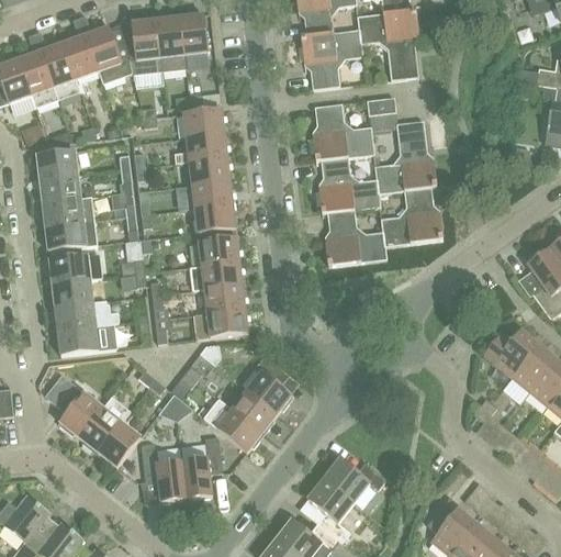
[(295,0),(296,11),(302,10),(305,35),(305,36),(333,33),(333,32),(331,10),(333,7),(356,4),(356,0),(295,0)]
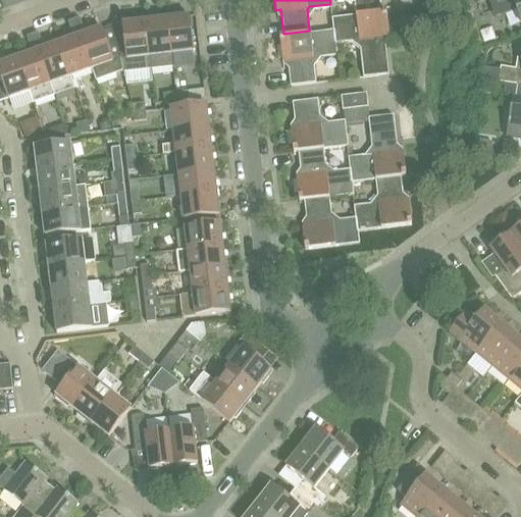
[(354,0),(355,12),(380,9),(379,0),(354,0)]
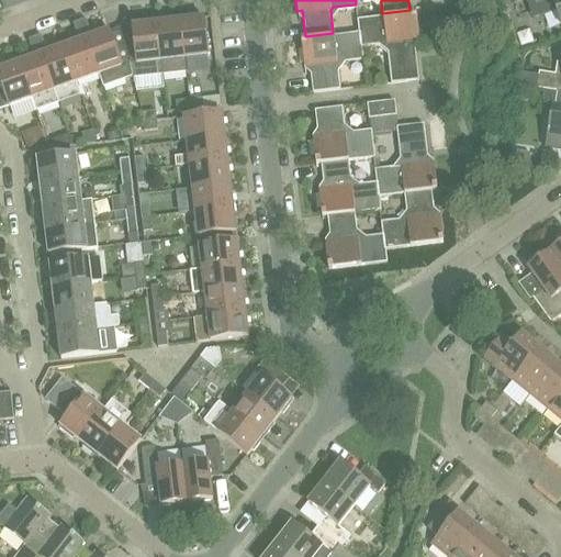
[(534,0),(534,1),(537,0),(552,0),(560,22),(560,21),(560,0),(534,0)]
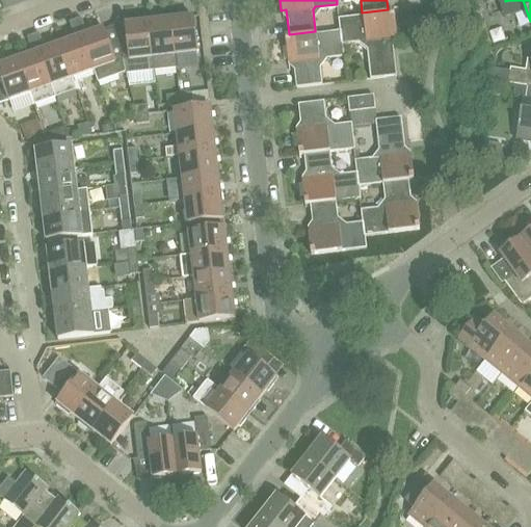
[(395,73),(392,48),(391,35),(396,34),(393,8),(388,9),(362,12),(337,16),(339,27),(341,41),(362,38),(365,42),(369,76),(395,73)]
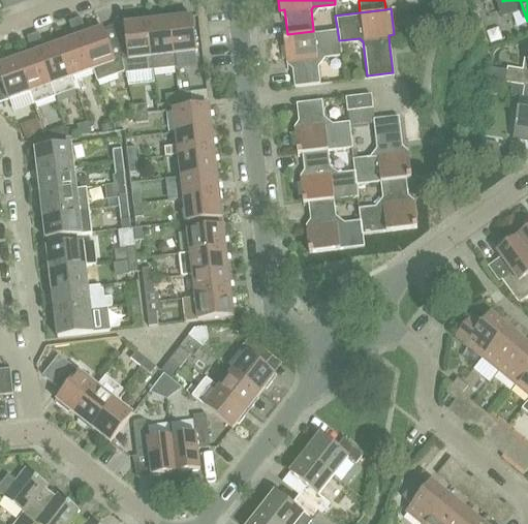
[(191,12),(168,16),(173,52),(195,49),(191,12)]
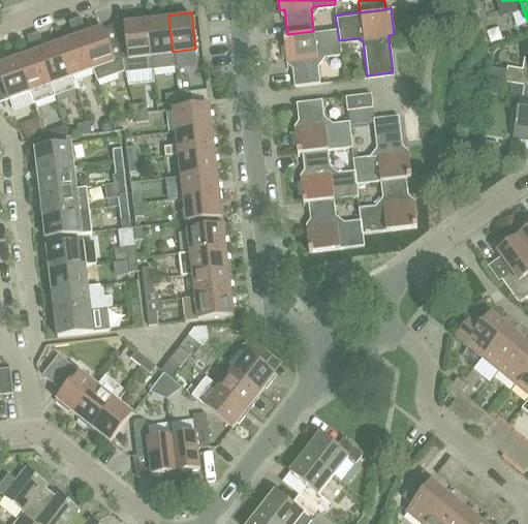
[(68,19),(70,27),(83,22),(80,14),(68,19)]
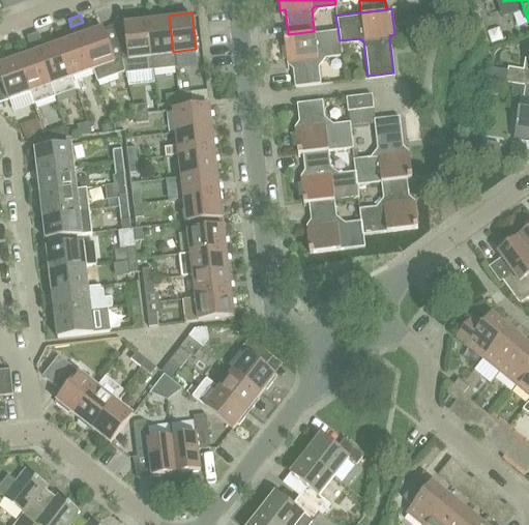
[(146,18),(150,54),(173,52),(169,16),(146,18)]
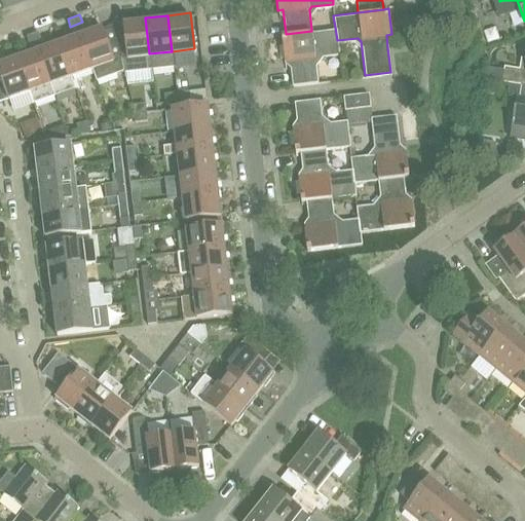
[(113,22),(121,57),(123,67),(151,64),(149,53),(145,17),(113,22)]
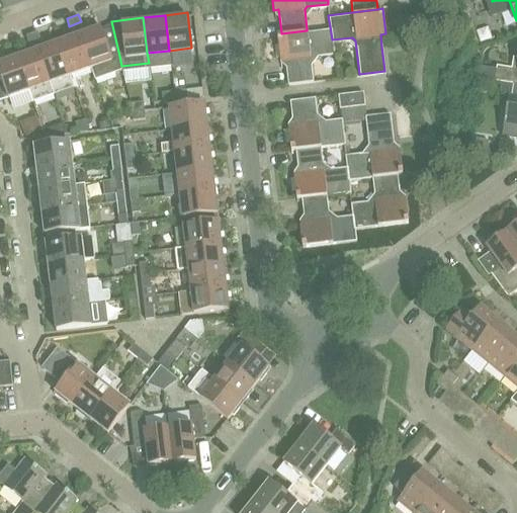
[(99,25),(99,24),(84,29),(81,21),(69,26),(72,34),(78,31),(90,65),(94,77),(121,67),(121,66),(119,56),(111,21),(99,25)]
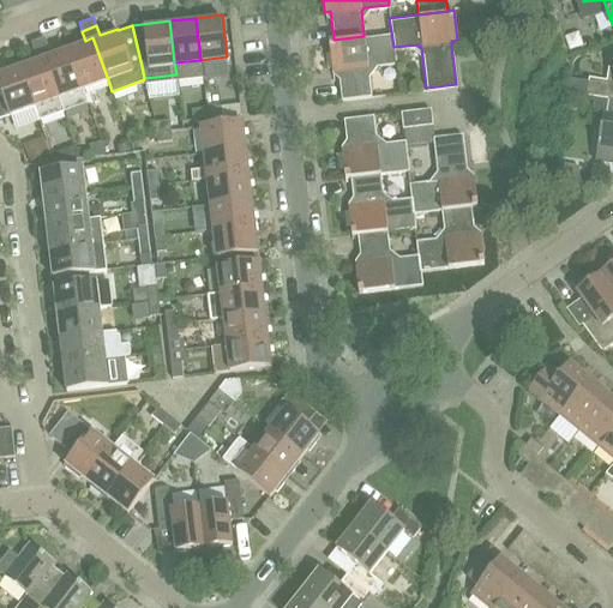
[(396,61),(394,47),(391,31),(364,35),(364,36),(334,40),(334,38),(328,40),(331,70),(337,68),(341,97),(371,94),(367,68),(371,65),(396,61)]
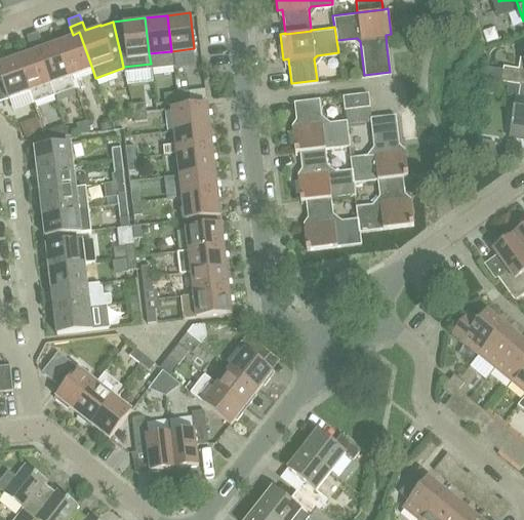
[(26,33),(29,41),(40,37),(38,29),(26,33)]
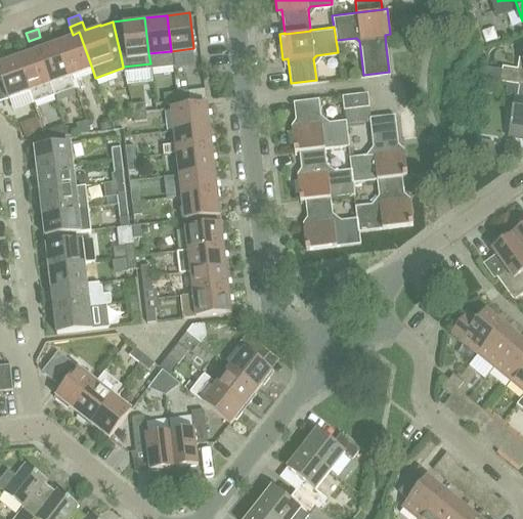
[(73,35),(58,40),(70,74),(91,66),(79,32),(73,35)]
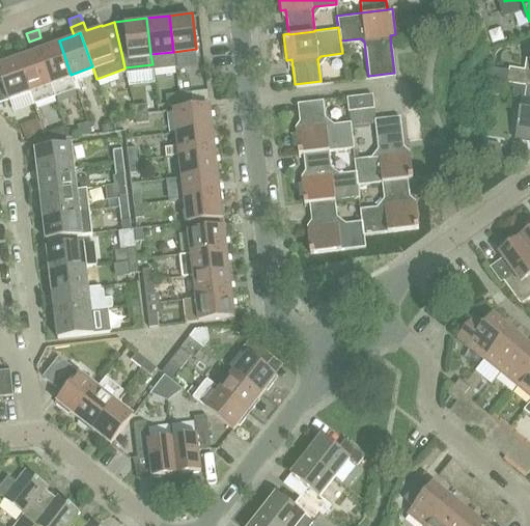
[(75,86),(71,75),(59,40),(44,46),(40,37),(29,42),(32,50),(37,48),(50,82),(54,93),(75,86)]
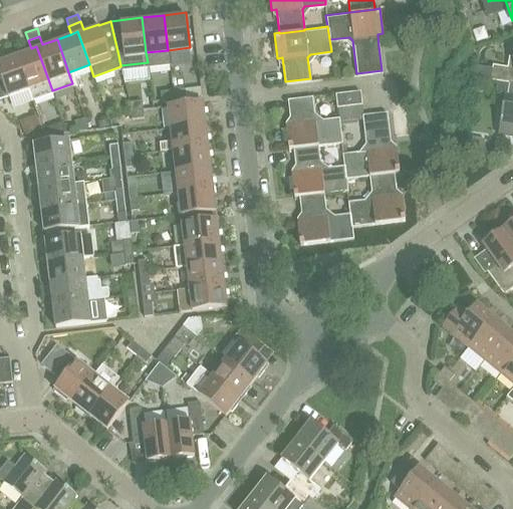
[(31,48),(16,53),(28,86),(48,79),(36,46),(31,48)]
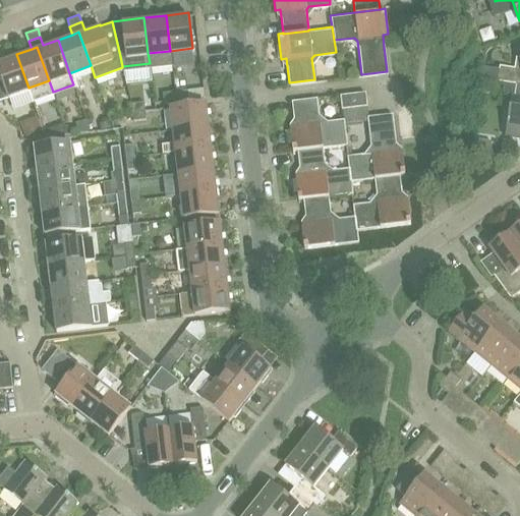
[(16,54),(0,60),(0,98),(29,88),(16,54)]
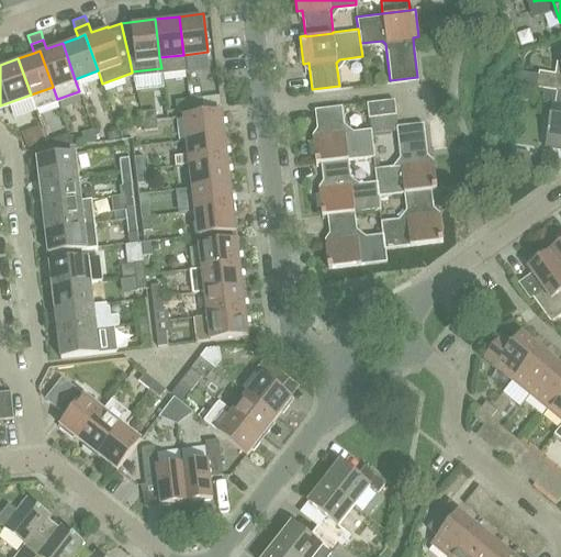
[(516,81),(556,88),(560,88),(560,58),(556,58),(553,70),(538,68),(537,71),(518,68),(516,81)]
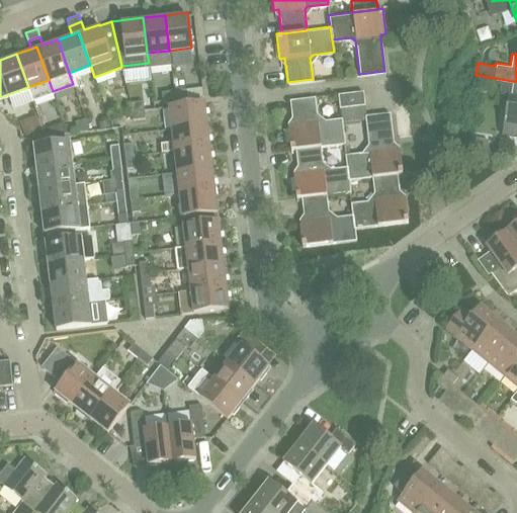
[(516,81),(512,81),(510,92),(507,92),(501,133),(516,135),(516,81)]
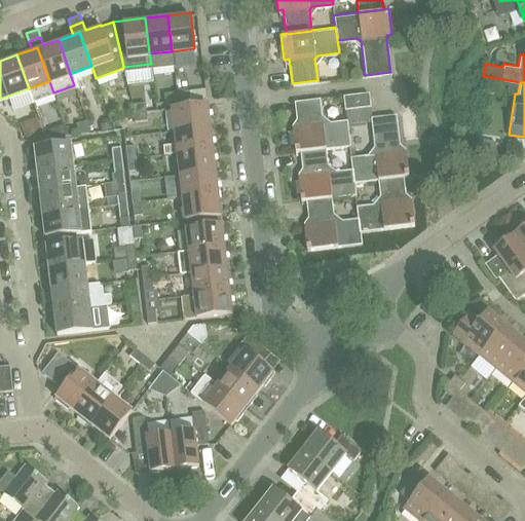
[(176,89),(177,99),(189,97),(188,87),(176,89)]
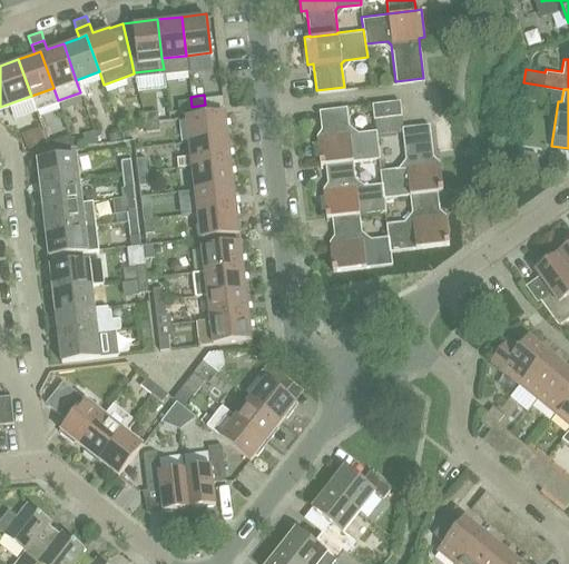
[(177,98),(178,108),(192,107),(190,97),(177,98)]
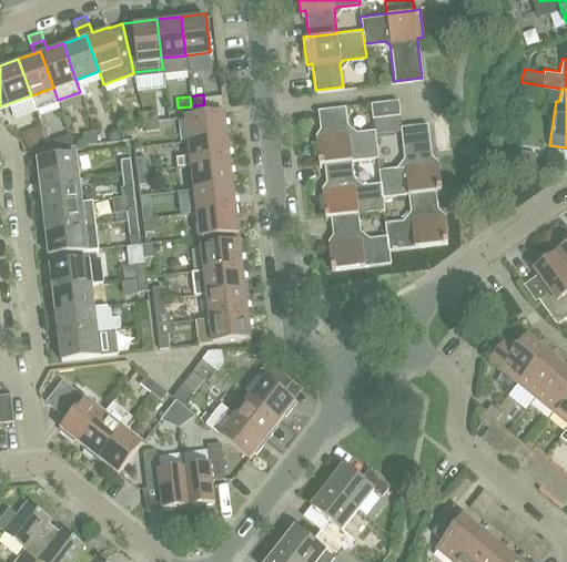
[(397,98),(370,101),(372,116),(400,113),(397,98)]
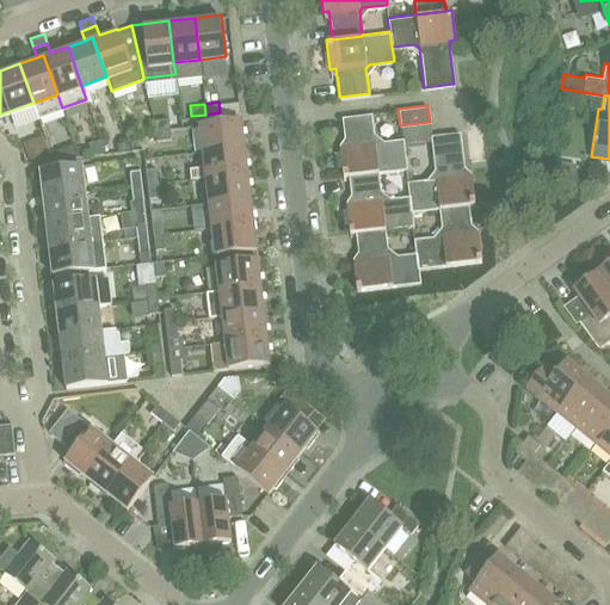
[(152,110),(153,118),(154,128),(170,127),(167,106),(152,110)]
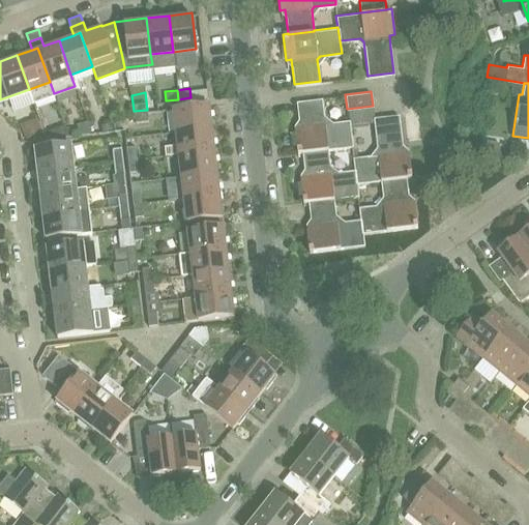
[(301,151),(301,150),(327,147),(327,148),(352,145),(349,119),(327,121),(324,119),(322,97),(296,100),(298,125),(294,125),(297,151),(301,151)]
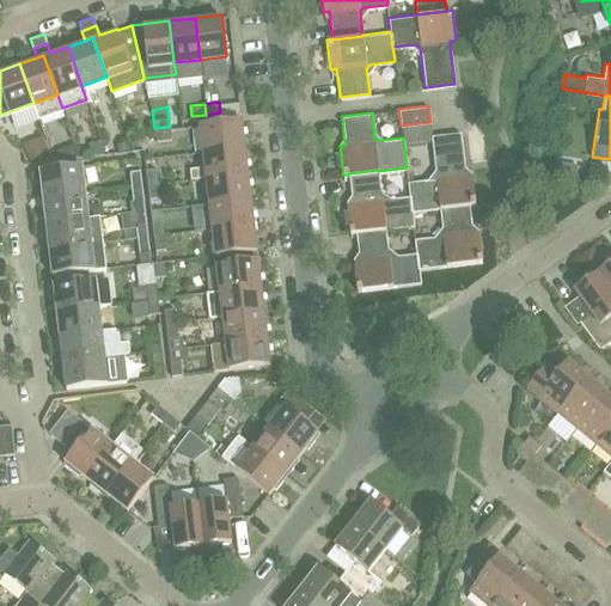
[(240,118),(199,123),(202,150),(244,145),(240,118)]
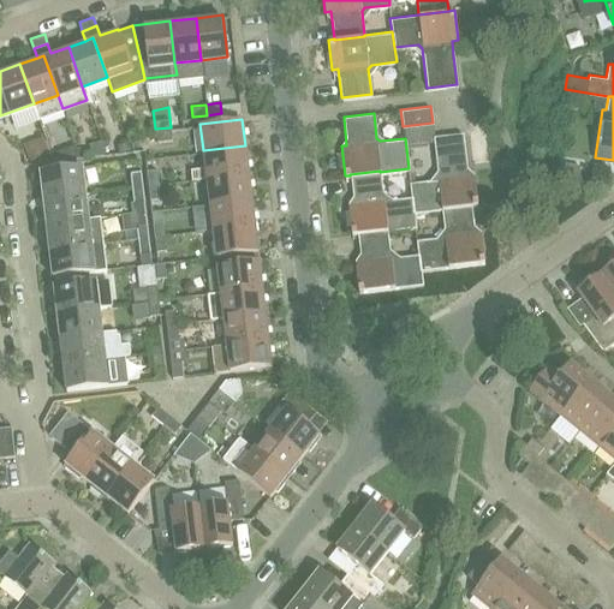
[(171,127),(155,129),(156,139),(172,137),(171,127)]
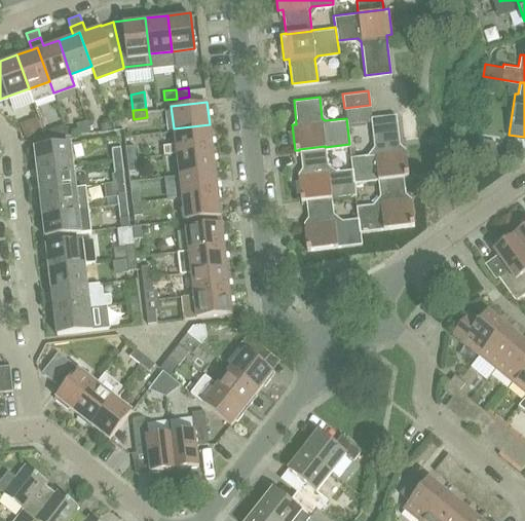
[(351,168),(353,181),(377,178),(377,177),(403,174),(403,175),(408,174),(405,148),(400,149),(396,112),(370,115),(374,149),(371,152),(349,155),(350,168),(351,168)]
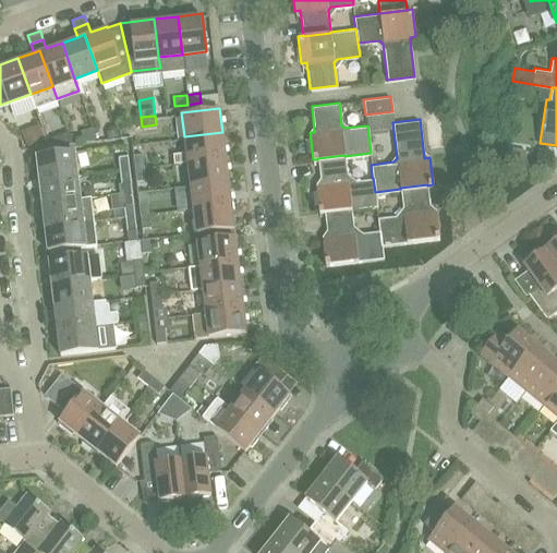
[(38,123),(21,129),(26,145),(44,140),(38,123)]
